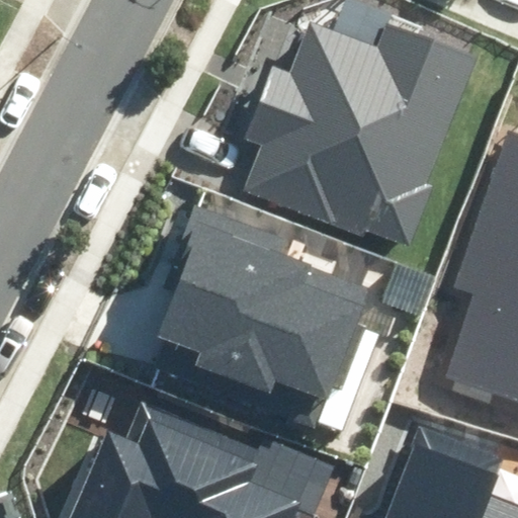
[(246,139),(261,145),(243,192),(362,237),(365,229),(411,246),(432,188),(424,186),(472,57),(386,25),(378,48),(310,22),(291,72),(274,66),(246,139)]
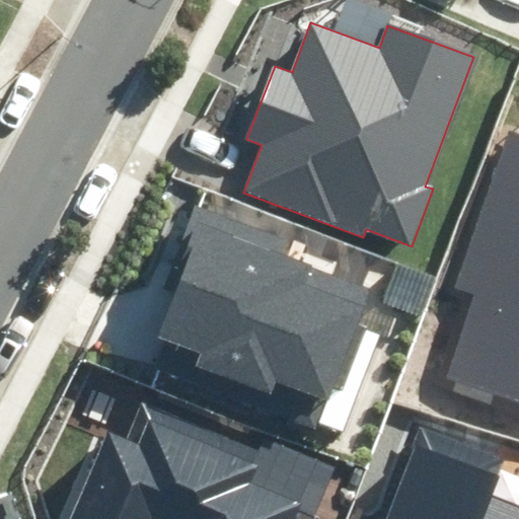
[(449,377),(518,399),(518,136),(508,133),(456,290),(475,296),(449,377)]
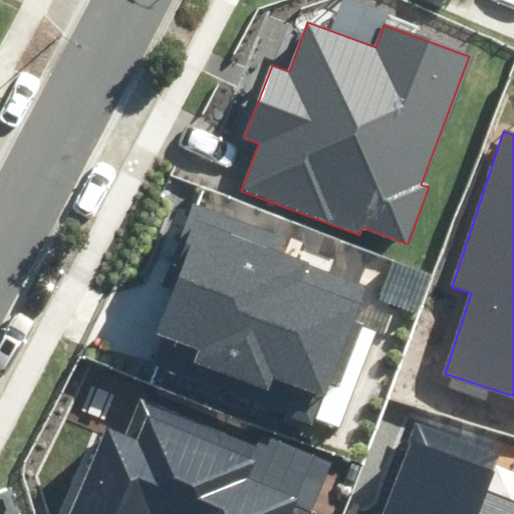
[(189,258),(150,361),(311,422),(363,284),(280,253),(286,236),(193,201),(173,252),(189,258)]
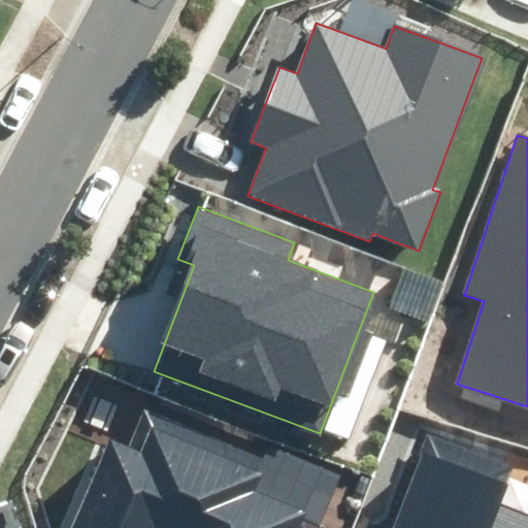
[(301,527),(304,523),(317,527),(318,527),(341,472),(268,442),(263,455),(142,406),(128,442),(111,436),(74,527),(64,527),(63,527),(62,527),(301,527)]
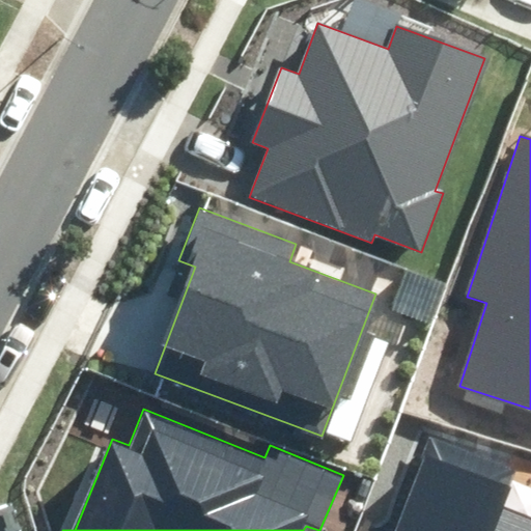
[(530,530),(530,521),(502,510),(518,469),(431,436),(394,530),(530,530)]
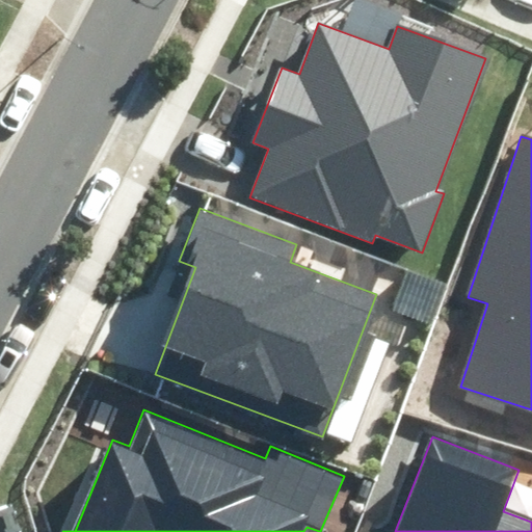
All buildings are outlined.
